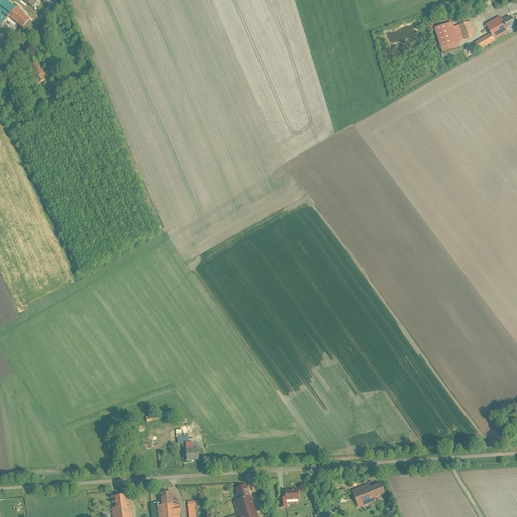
[(7,0),(0,0),(0,26),(8,17),(20,27),(29,17),(7,0)]
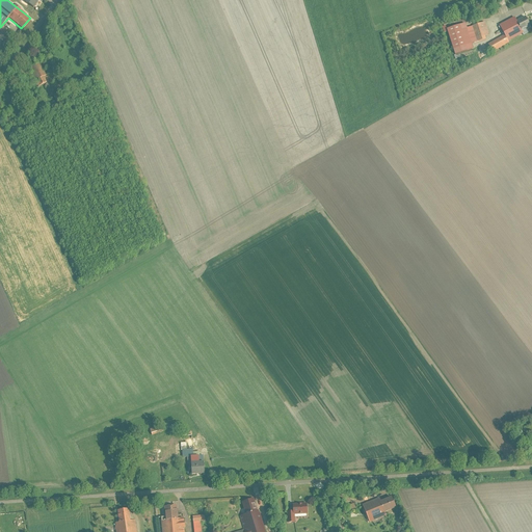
[(524,17),(515,22),(520,29),(528,25),(524,17)]
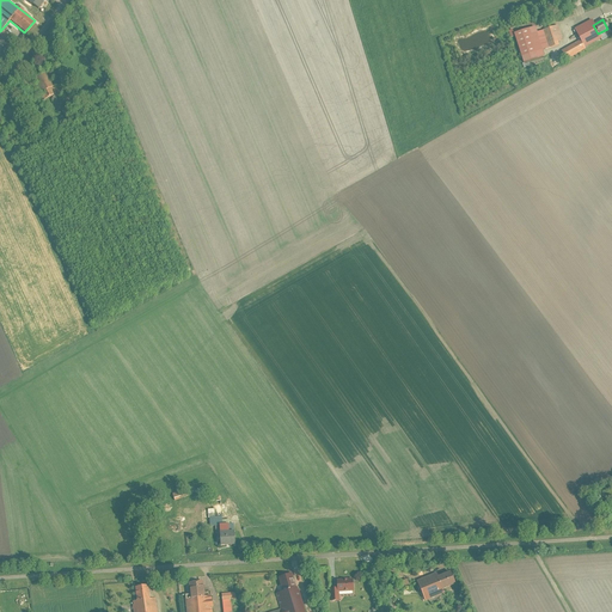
[(591,20),(574,30),(580,41),(583,47),(600,37),(598,34),(593,25),(591,20)]
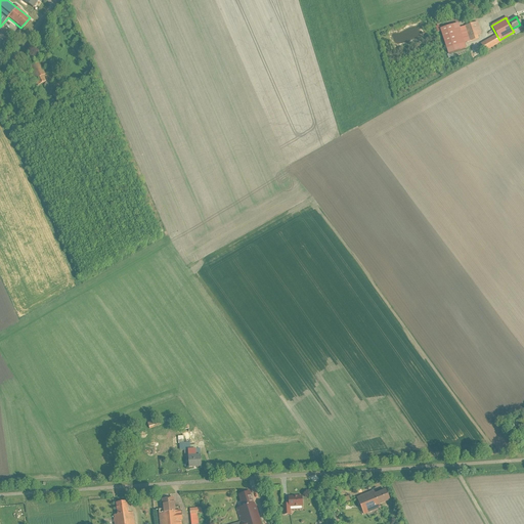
[(478,23),(466,27),(470,40),(482,37),(478,23)]
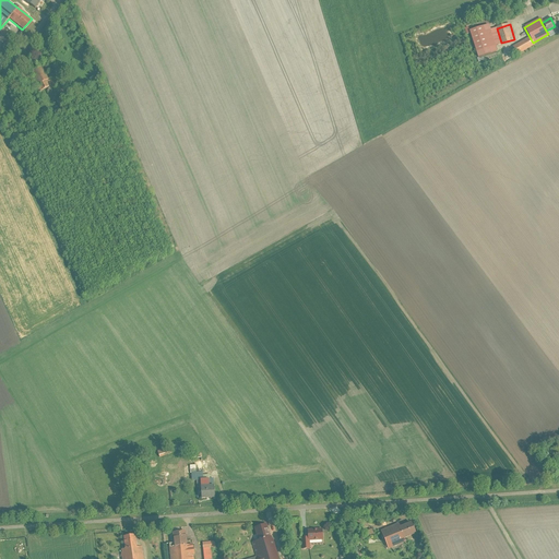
[(488,26),(468,32),(476,56),(496,50),(495,45),(490,31),(488,26)]
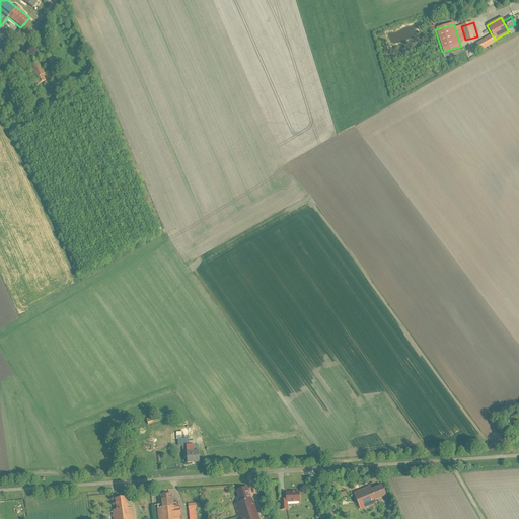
[(461,26),(455,28),(459,42),(465,40),(461,26)]
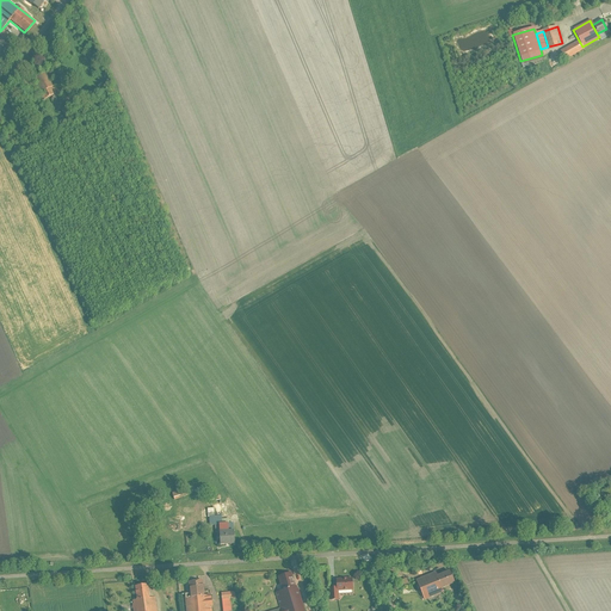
[(584,49),(579,41),(561,50),(566,59),(584,49)]
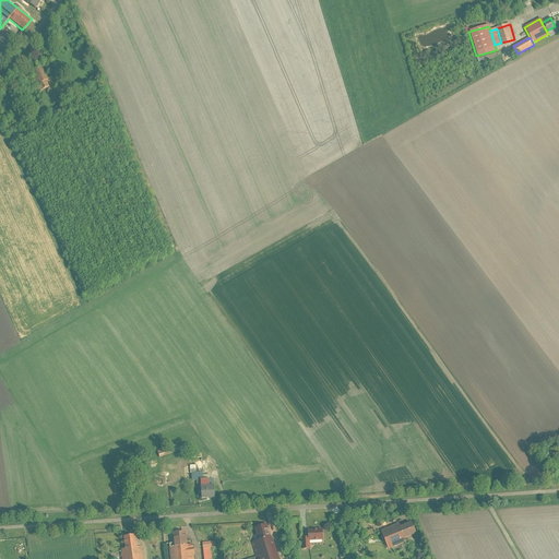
[(45,63),(31,71),(40,91),(51,85),(49,81),(52,79),(45,63)]
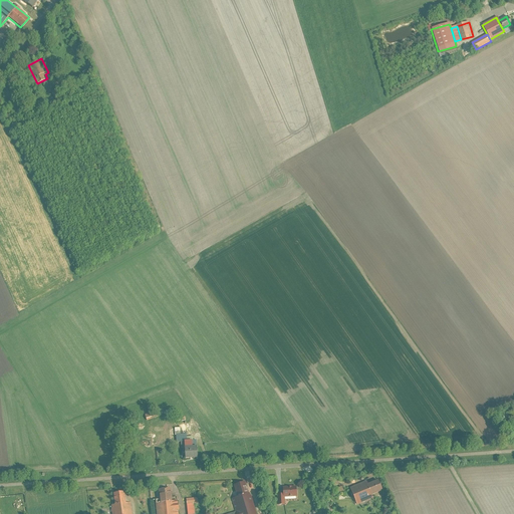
[(30,71),(21,65),(16,72),(24,79),(30,71)]
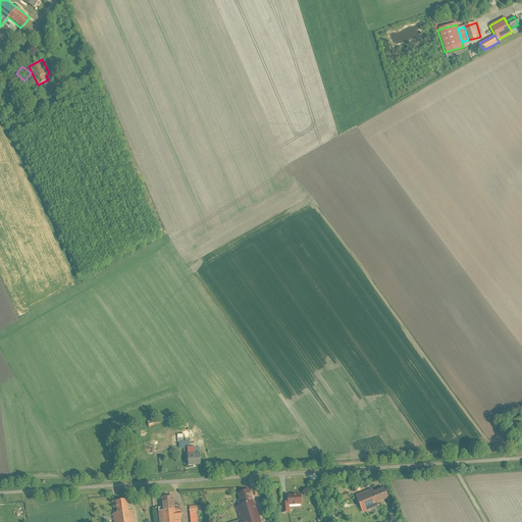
[(147,419),(150,426),(164,420),(162,414),(157,416),(156,415),(147,419)]
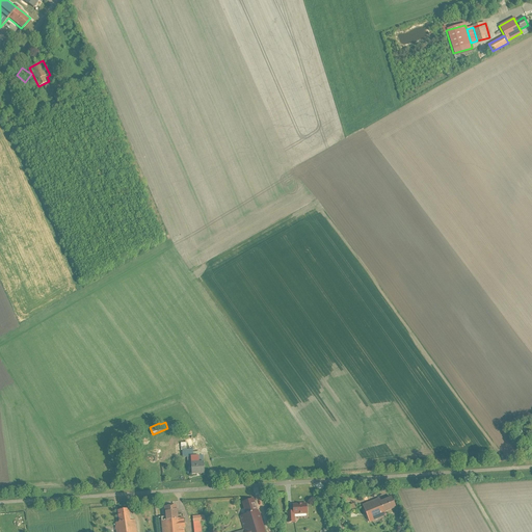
[(192,440),(159,441),(160,460),(187,459),(187,464),(190,464),(190,475),(204,475),(204,462),(197,462),(197,452),(192,453),(192,440)]
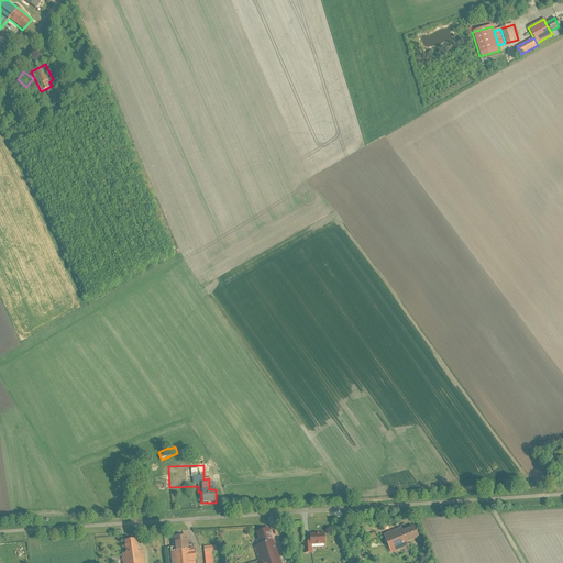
[(401,528),(384,536),(390,553),(408,545),(407,543),(418,539),(414,527),(403,531),(401,528)]
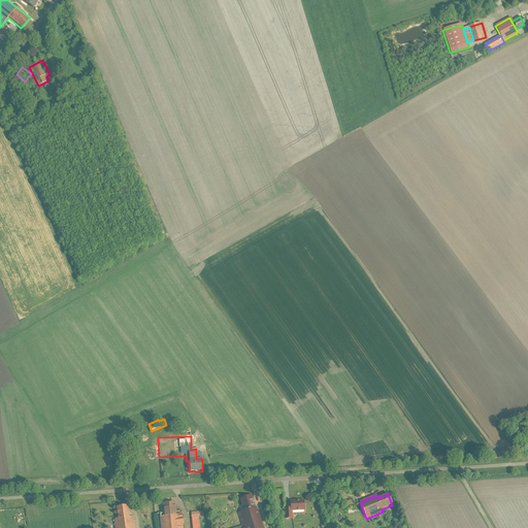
[(260,527),(252,497),(240,500),(243,510),(237,513),(240,527),(260,527)]
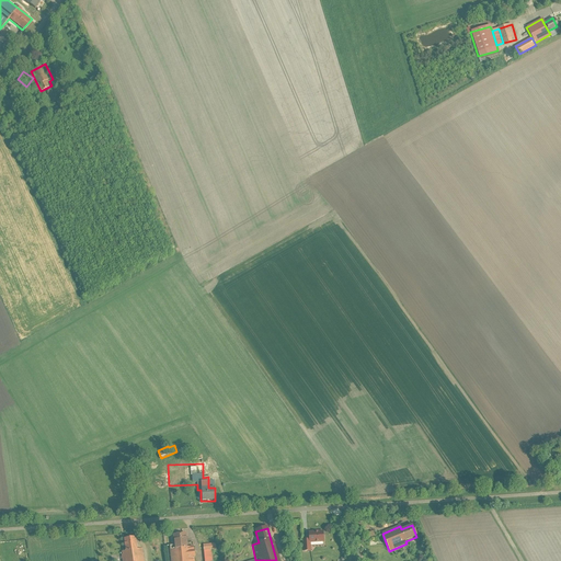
[(176,545),(171,546),(172,560),(195,560),(194,547),(187,547),(185,531),(175,534),(176,545)]
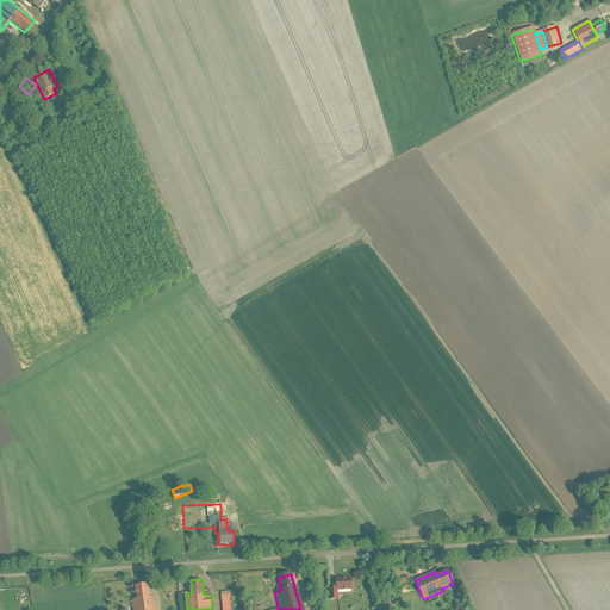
[(352,578),(335,578),(335,590),(353,590),(352,578)]
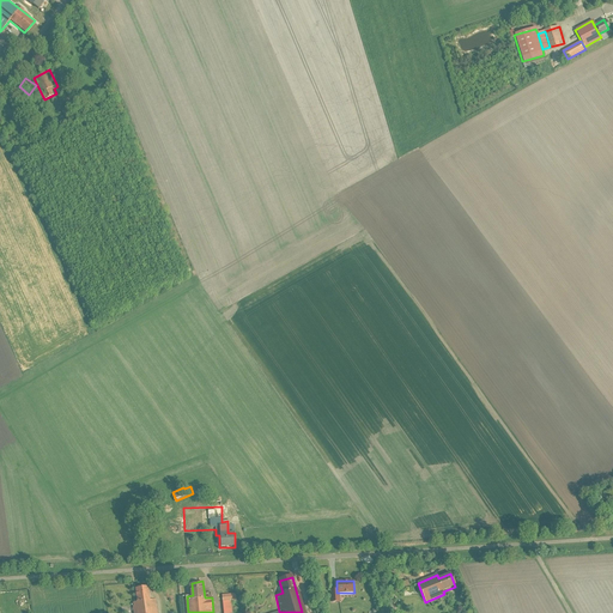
[(157,612),(157,608),(153,608),(153,604),(158,604),(157,596),(150,598),(149,586),(135,588),(137,600),(133,601),(134,612),(157,612)]
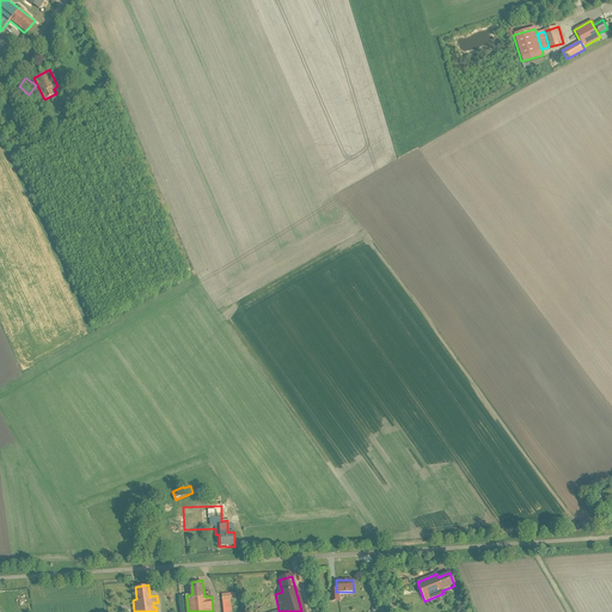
[(233,594),(222,595),(224,611),(230,611),(230,601),(233,600),(233,594)]
